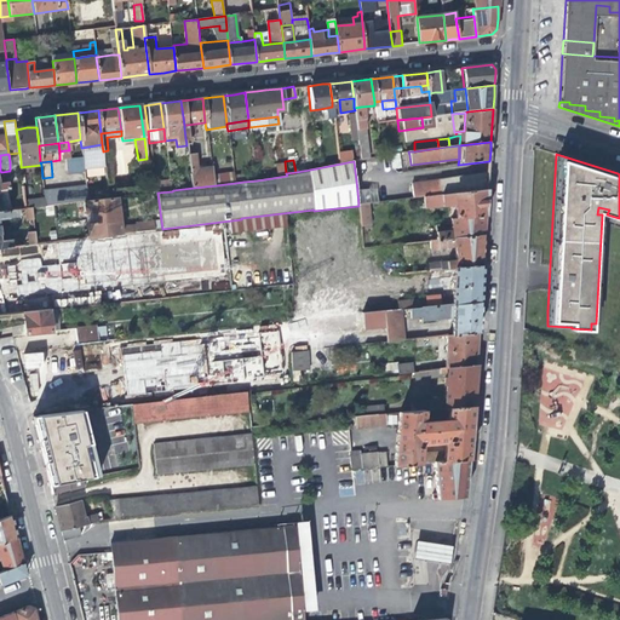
[(414,199),(425,197),(432,196),(442,196),(455,194),(488,190),(488,179),(489,171),(441,178),(441,183),(413,185),(414,199)]
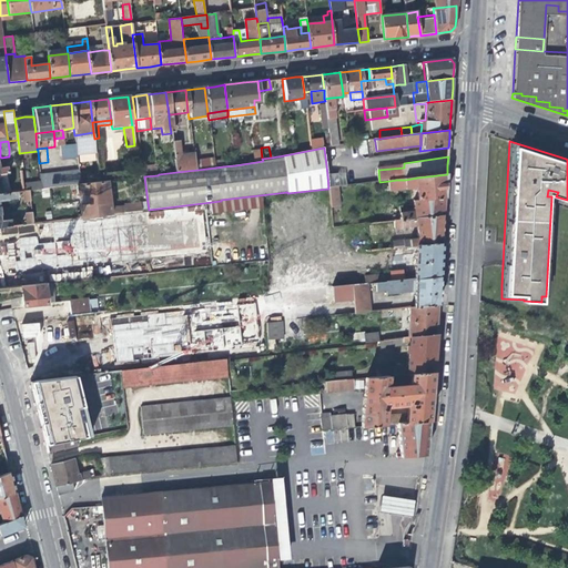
[(174,160),(176,172),(198,170),(195,161),(195,158),(181,160),(174,160)]
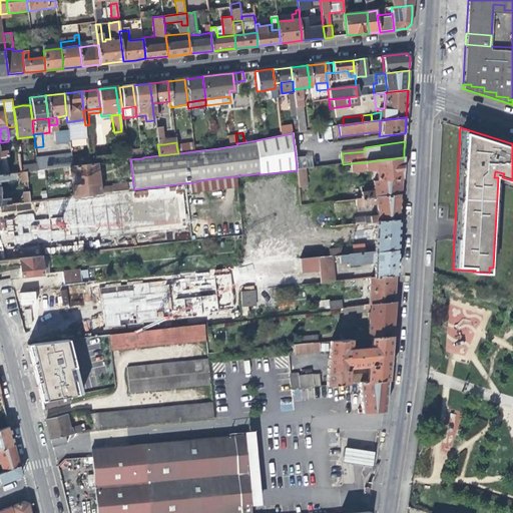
[(193,143),(176,145),(178,153),(194,151),(194,146),(193,143)]
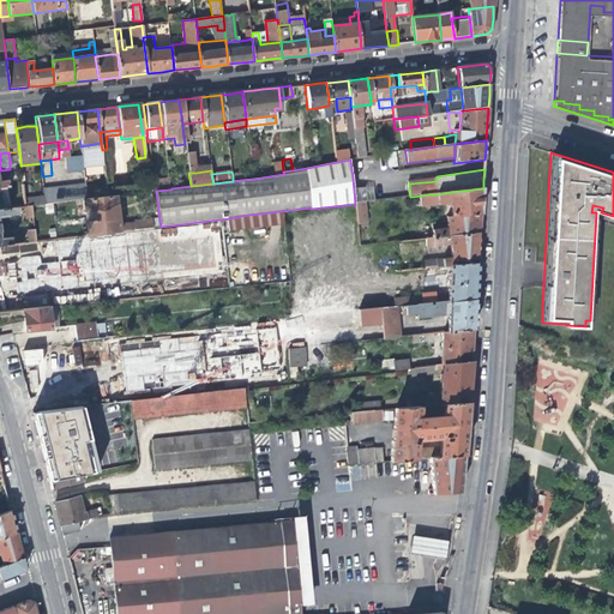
[(155,182),(156,191),(170,190),(169,181),(155,182)]
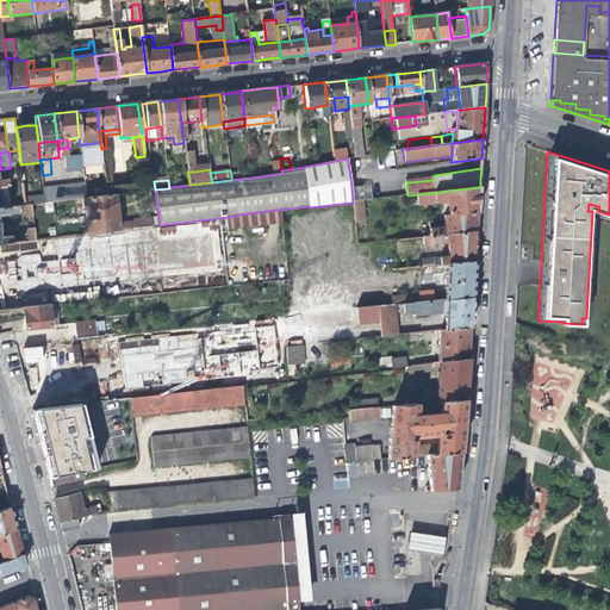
[(87,192),(86,185),(86,184),(44,188),(45,197),(47,203),(85,198),(87,198),(87,192)]
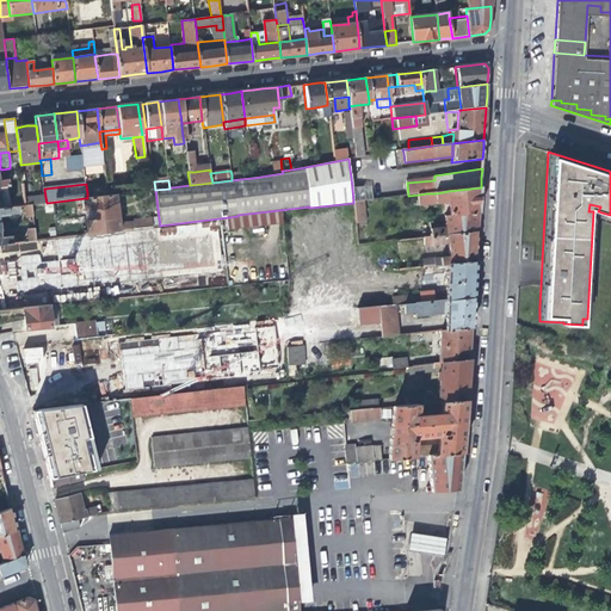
[(371,185),(352,187),(353,203),(364,202),(374,201),(371,185)]
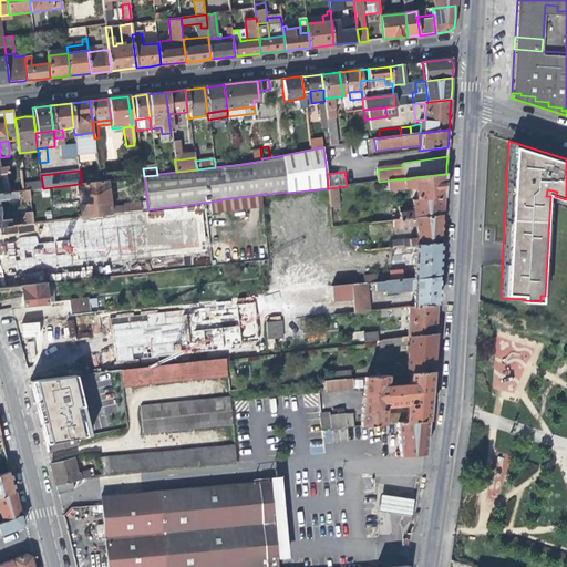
[(22,174),(13,174),(6,175),(7,182),(7,187),(8,193),(19,192),(24,191),(23,185),(22,174)]
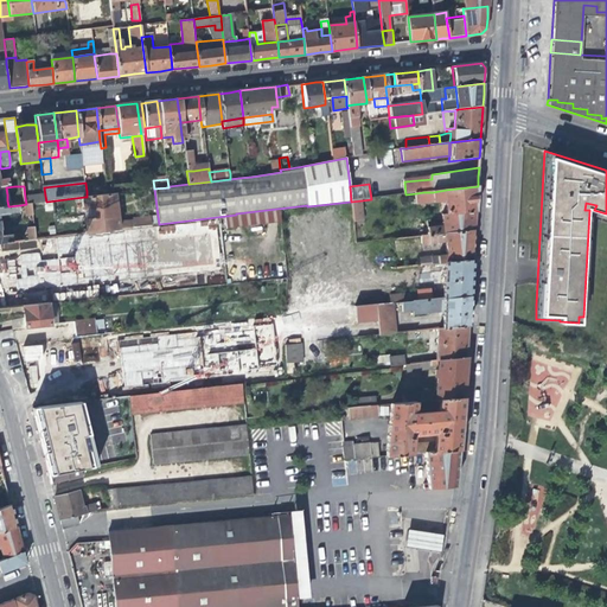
[(447,203),(448,216),(475,212),(477,200),(478,186),(446,190),(447,203)]
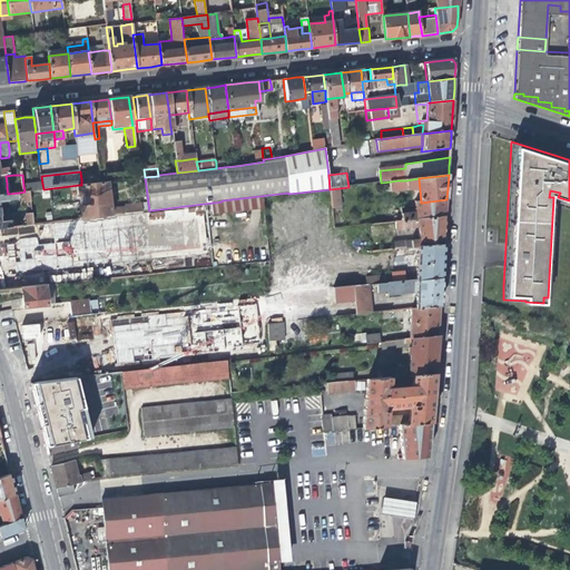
[(406,180),(408,192),(420,190),(419,178),(406,180)]
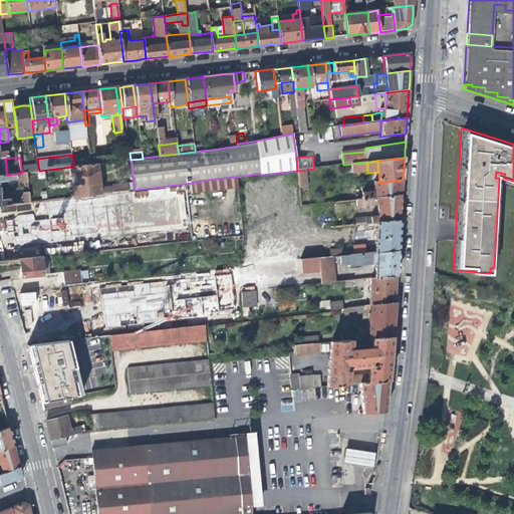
[(358,163),(359,174),(367,173),(366,163),(358,163)]
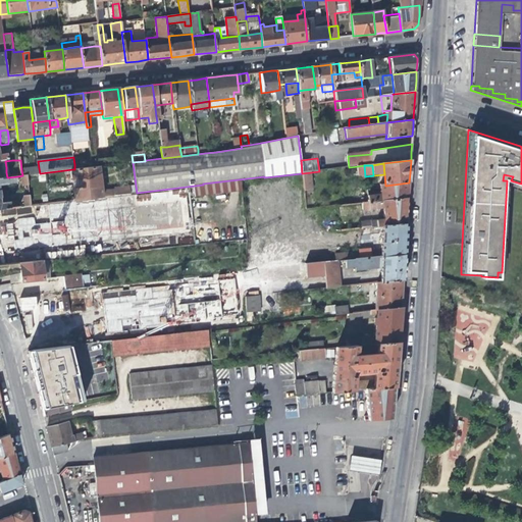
[(74,189),(76,200),(98,198),(103,197),(103,192),(101,178),(100,166),(92,167),(84,168),(80,168),(74,169),(72,169),(73,179),(81,178),(82,189),(74,189)]
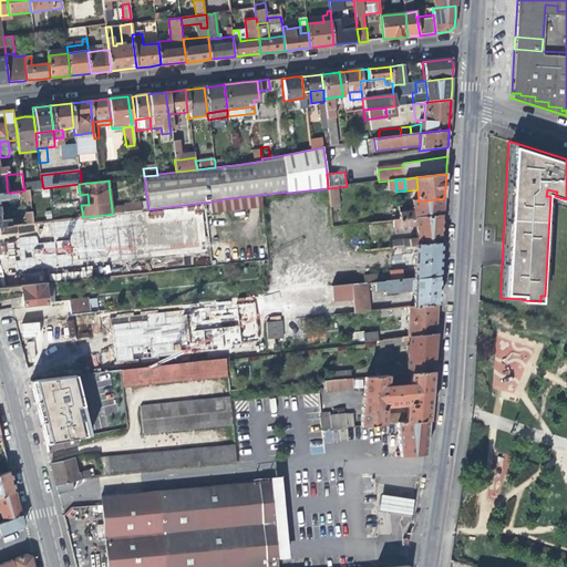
[(340,206),(338,187),(328,188),(330,207),(340,206)]
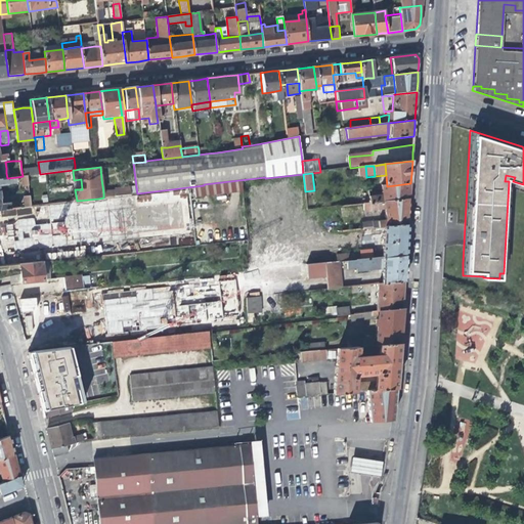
[(382,187),(383,197),(384,203),(388,202),(410,200),(410,189),(410,183),(387,186),(383,187),(382,187)]
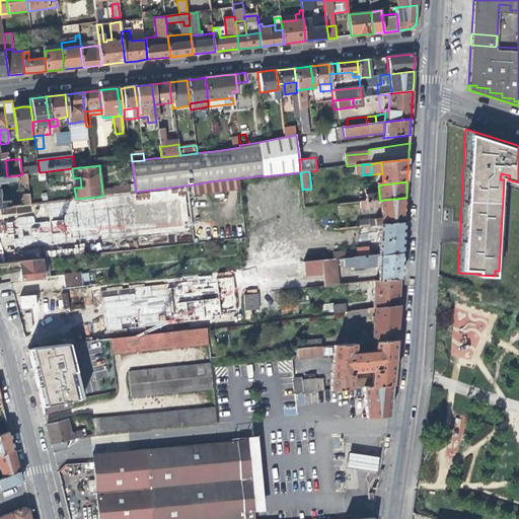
[(123,194),(131,193),(130,186),(123,186),(123,187),(123,194)]
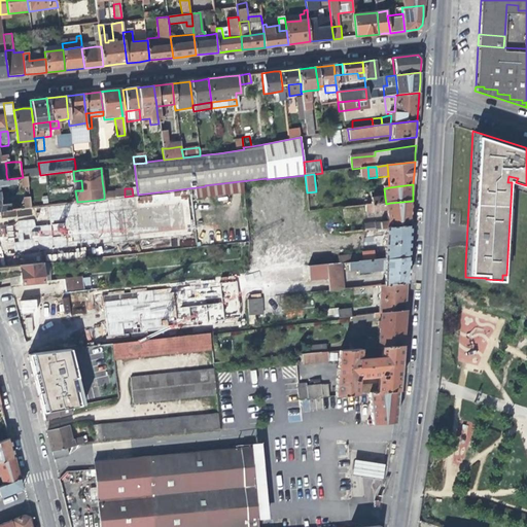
[(138,196),(139,204),(151,203),(151,195),(138,196)]
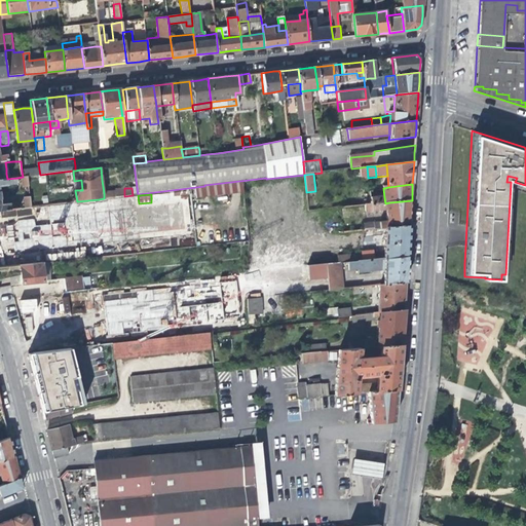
[(135,210),(133,195),(124,196),(116,197),(117,204),(118,212),(135,210)]
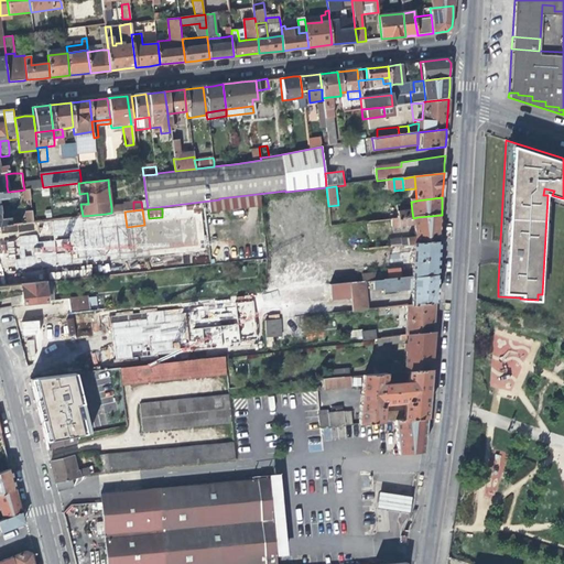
[(107,221),(119,220),(126,219),(125,212),(115,213),(111,213),(106,214),(107,221)]
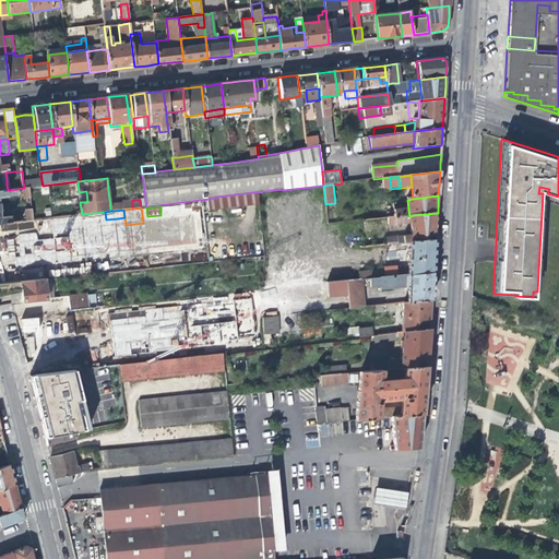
[(107,225),(106,219),(105,212),(82,214),(81,214),(83,228),(107,225)]
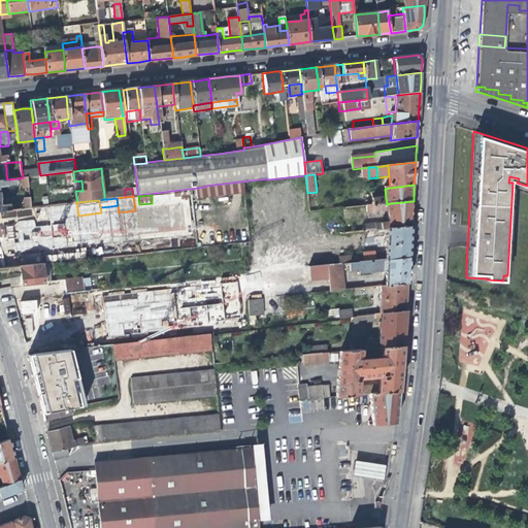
[(390,222),(389,228),(411,226),(413,218),(413,207),(414,201),(391,203),(391,210),(390,222)]
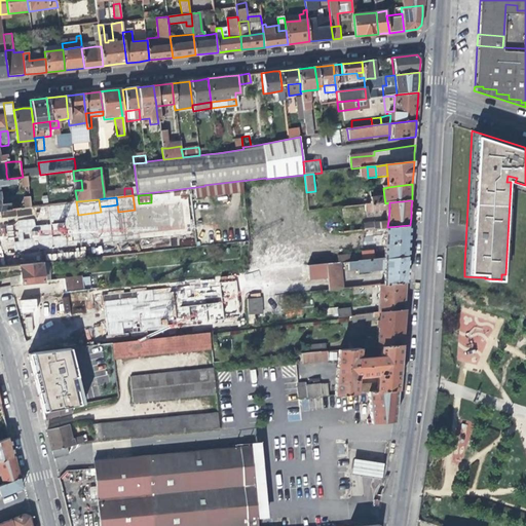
[(380,211),(389,210),(389,202),(385,203),(381,203),(380,211)]
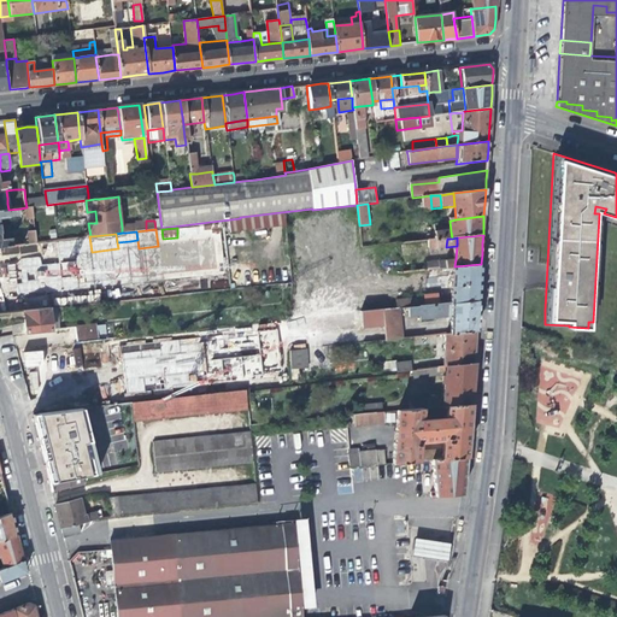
[(433,250),(446,247),(447,239),(436,240),(432,241),(433,250)]
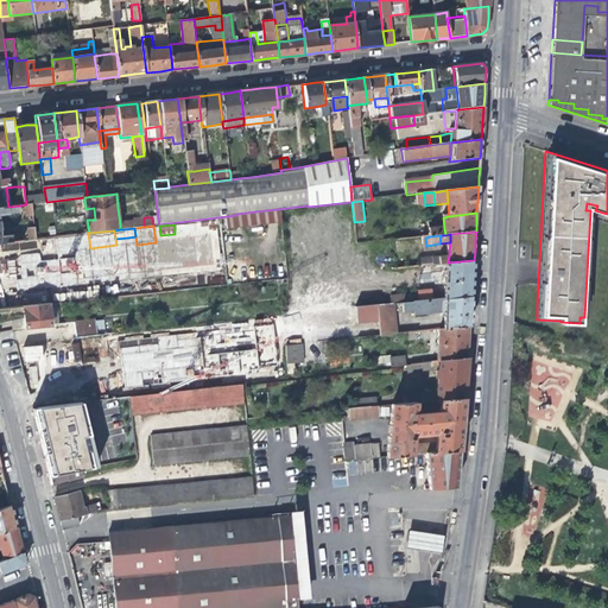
[(27,254),(27,253),(26,240),(24,241),(13,242),(2,244),(0,244),(0,257),(7,257),(27,254)]
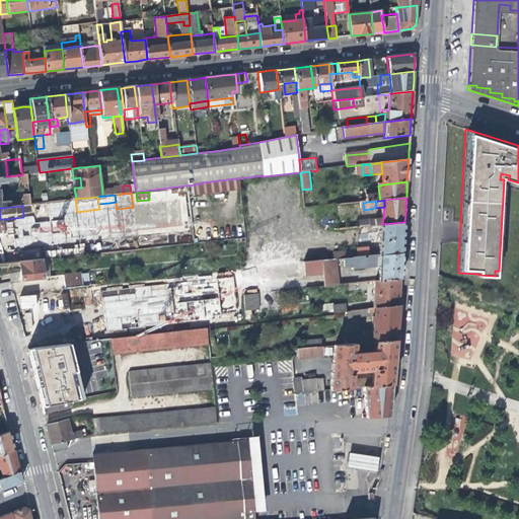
[(375,208),(375,220),(383,218),(384,207),(375,208)]
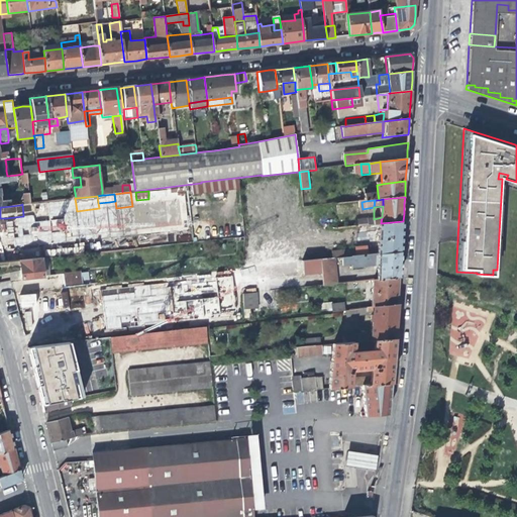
[(380,223),(379,248),(379,253),(401,251),(402,237),(403,221),(381,223),(380,223)]
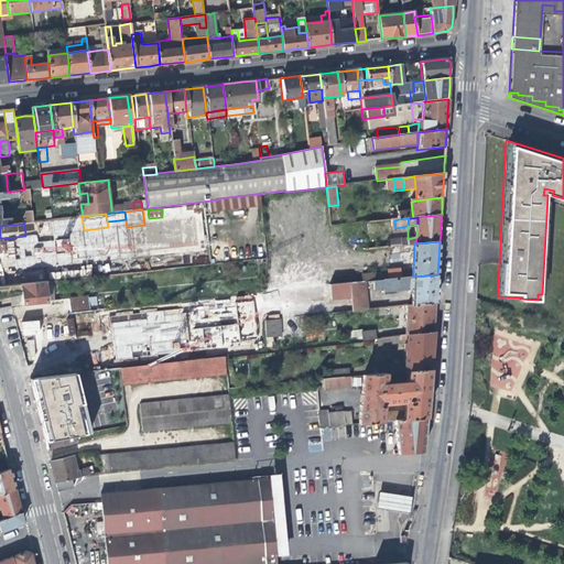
[(405,255),(404,245),(391,247),(378,248),(379,258),(405,255)]
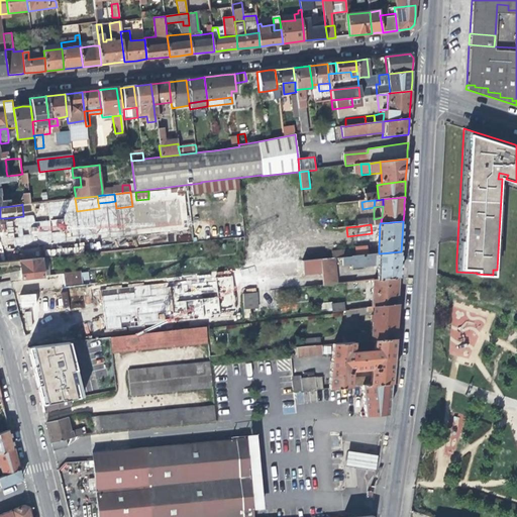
[(355,248),(355,250),(356,256),(368,255),(368,248),(367,247),(355,248)]
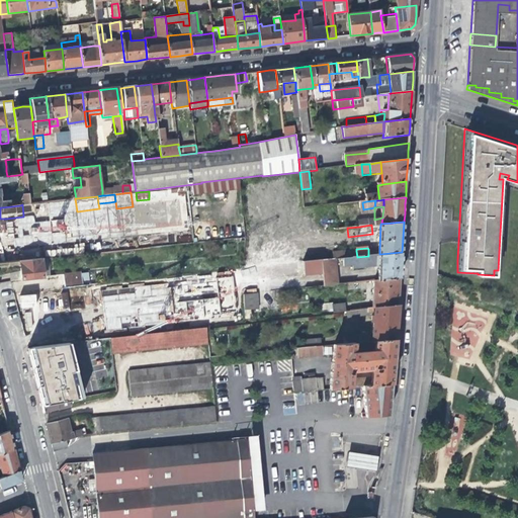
[(378,265),(377,280),(401,278),(402,264),(402,252),(379,254),(378,265)]
